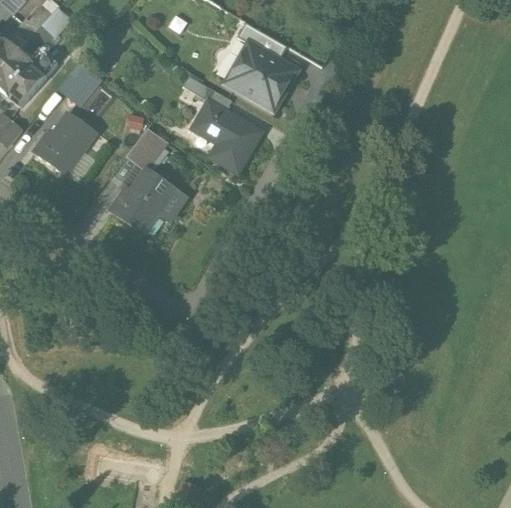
[(0,0),(0,17),(9,8),(0,0)]
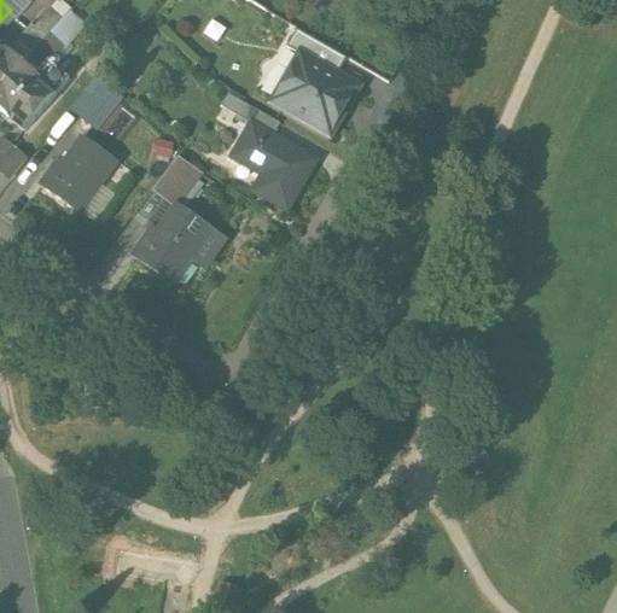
[(27,27),(7,51),(22,64),(50,31),(59,21),(48,11),(30,29),(27,27)]
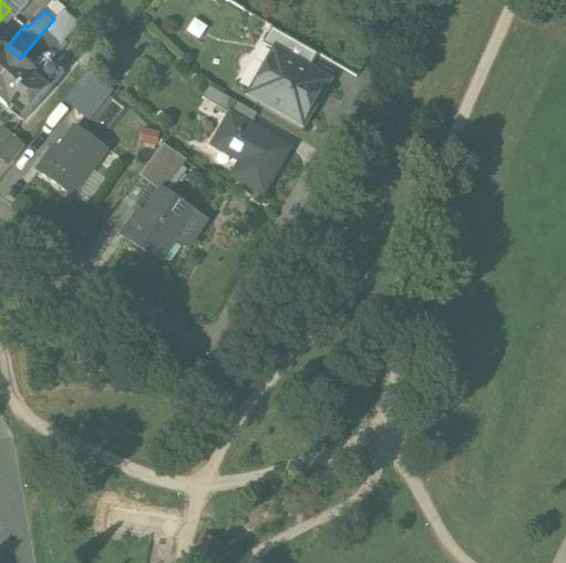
[(261,41),(275,48),(308,67),(317,51),(270,24),(261,41)]
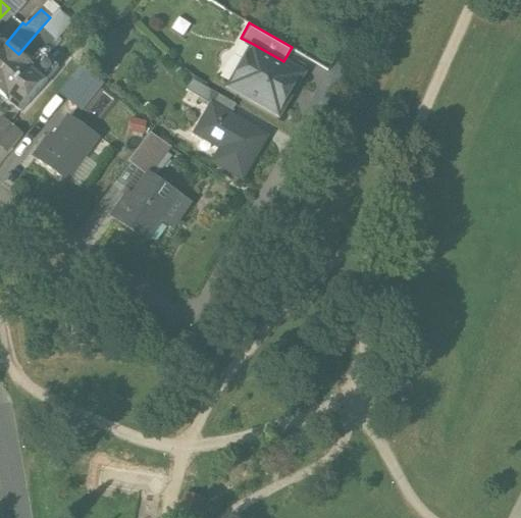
[(18,54),(0,74),(0,91),(19,108),(58,64),(42,51),(53,37),(42,27),(18,54)]
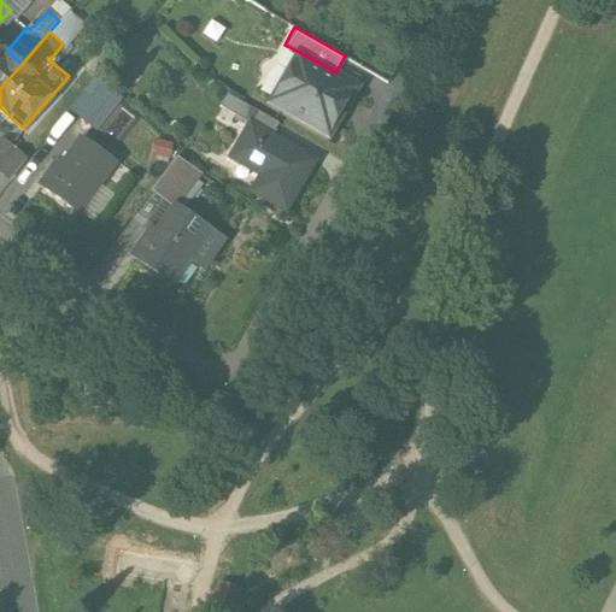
[(0,88),(22,64),(7,51),(0,43),(0,88)]
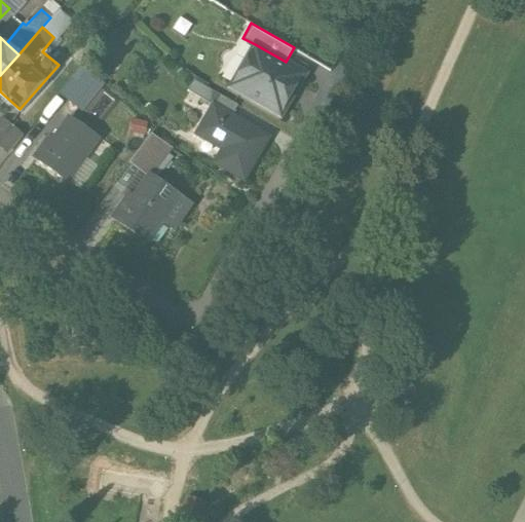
[(286,62),(255,44),(231,85),(279,113),(303,72),(286,62)]
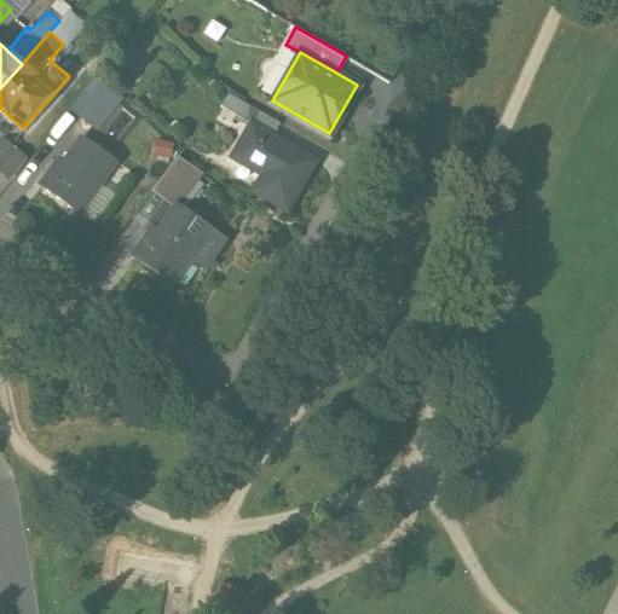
[(110,86),(96,73),(70,105),(85,117),(110,86)]
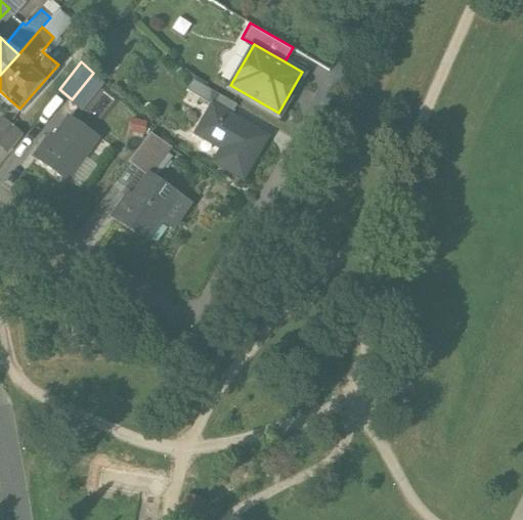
[(102,80),(93,73),(72,99),(81,106),(102,80)]
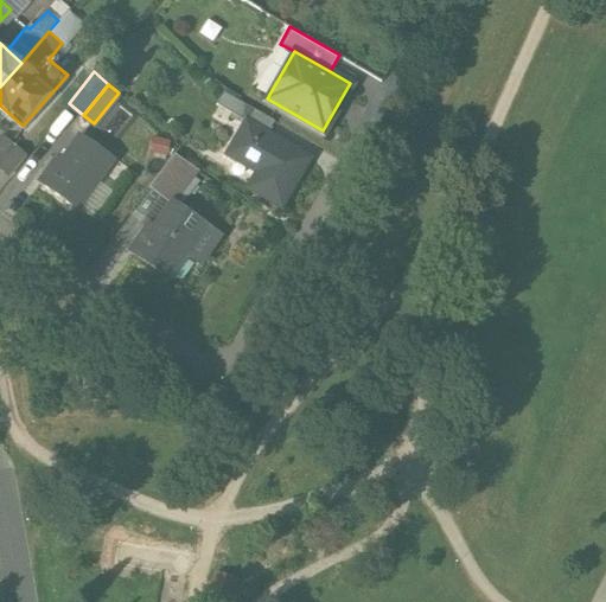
[(215,101),(246,119),(267,132),(274,120),(223,90),(215,101)]
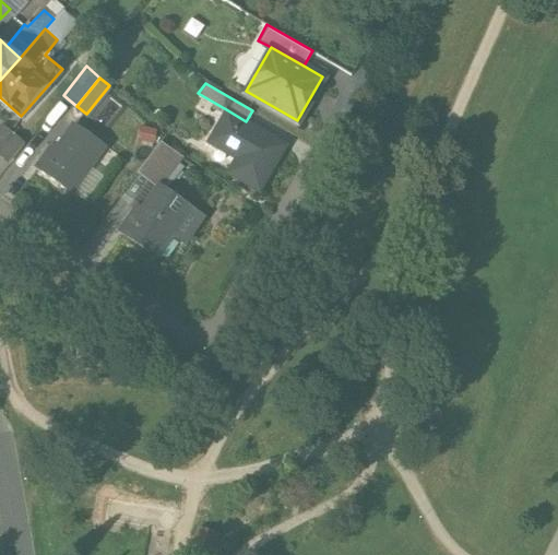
[(246,121),(226,109),(209,140),(248,162),(239,176),(259,188),(284,143),(246,121)]
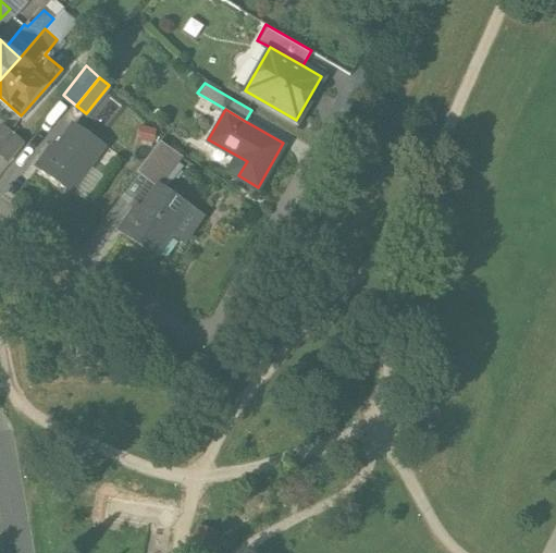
[(73,122),(52,151),(46,148),(34,164),(72,191),(104,144),(73,122)]
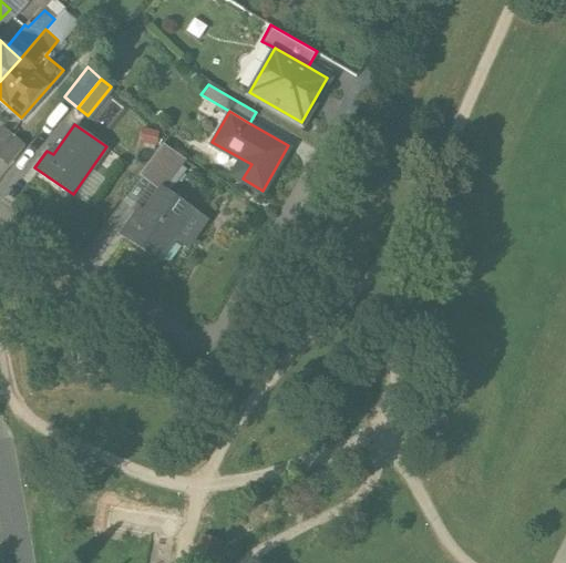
[(24,143),(2,125),(0,128),(0,156),(8,163),(24,143)]
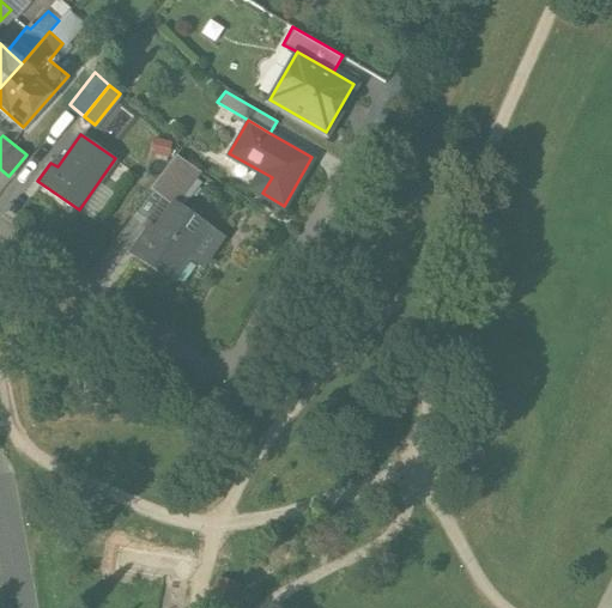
[(176,154),(150,187),(173,205),(174,204),(182,182),(195,166),(176,154)]
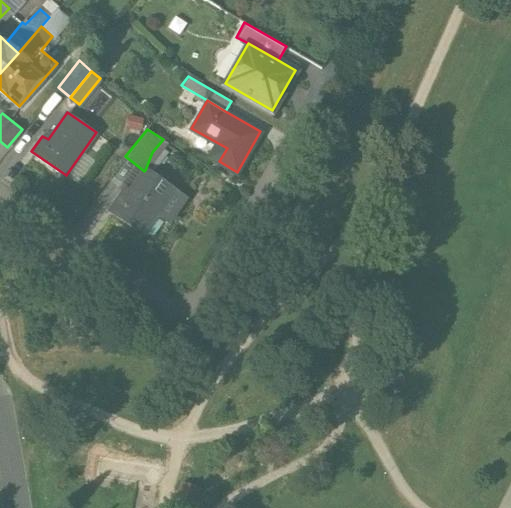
[(144,171),(125,198),(120,195),(110,210),(144,234),(158,214),(166,221),(171,214),(172,214),(172,213),(176,212),(183,203),(182,199),(183,198),(182,198),(182,197),(174,191),(145,170),(144,171)]
